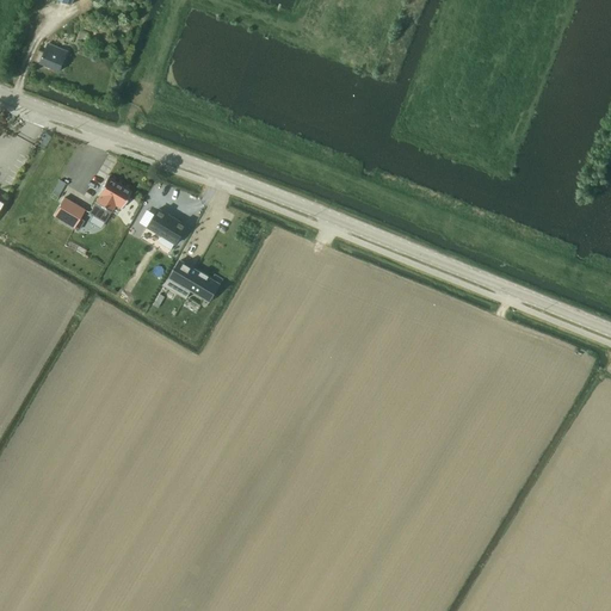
[(60,72),(68,50),(48,43),(39,63),(60,72)]
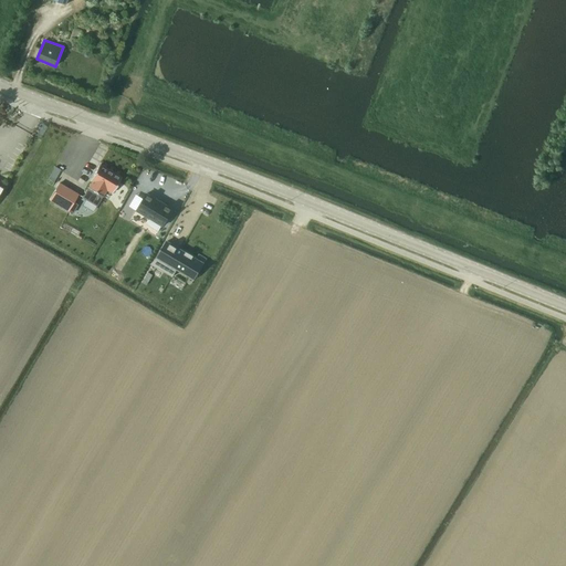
[(87,188),(82,198),(96,206),(102,197),(106,190),(112,194),(121,178),(100,165),(90,180),(92,181),(87,188)]
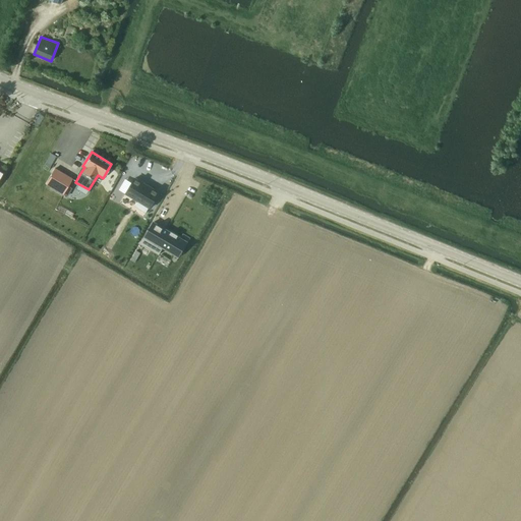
[(54,169),(45,184),(59,192),(62,194),(67,186),(71,179),(54,169)]
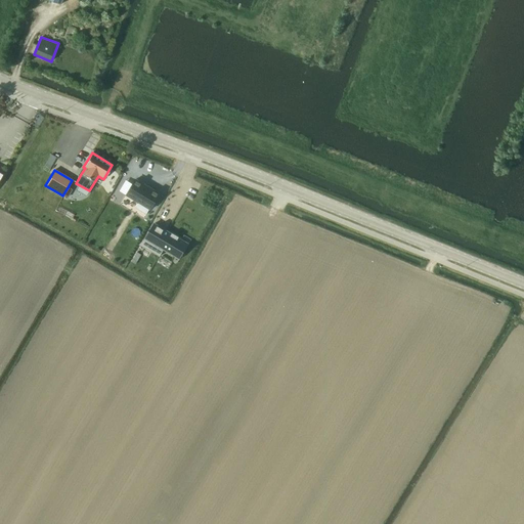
[(136,179),(126,195),(150,210),(160,193),(136,179)]
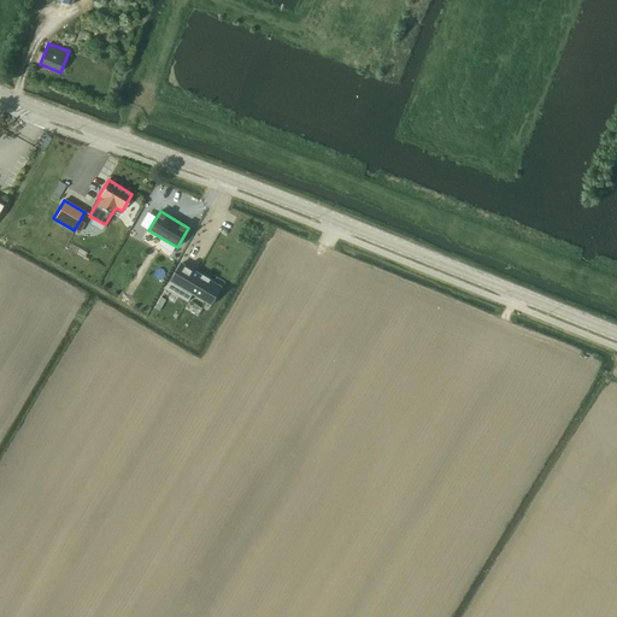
[(171,280),(166,289),(170,292),(178,297),(188,303),(193,294),(206,301),(217,285),(210,280),(211,278),(203,275),(195,271),(195,274),(182,265),(183,264),(182,263),(171,280)]
